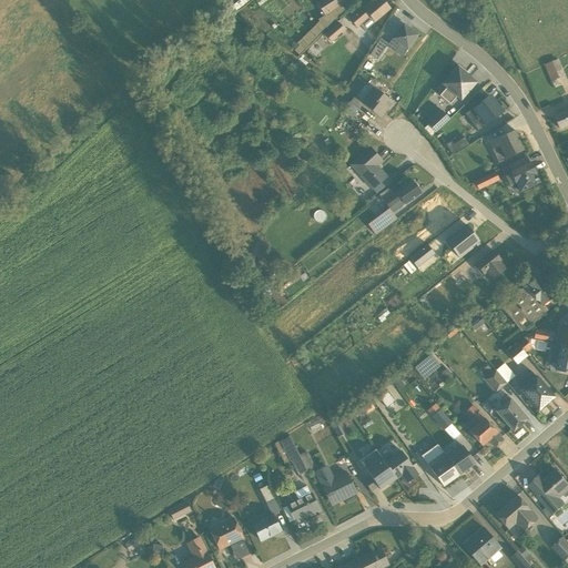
[(241,0),(227,9),(231,12),(234,10),(235,11),(250,0),(241,0)]
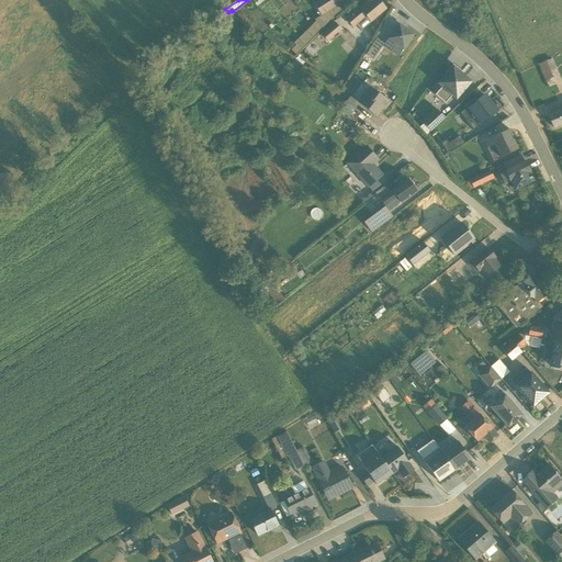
[(317,0),(313,3),(321,17),(299,40),(305,46),(334,17),(340,11),(333,0),(317,0)]
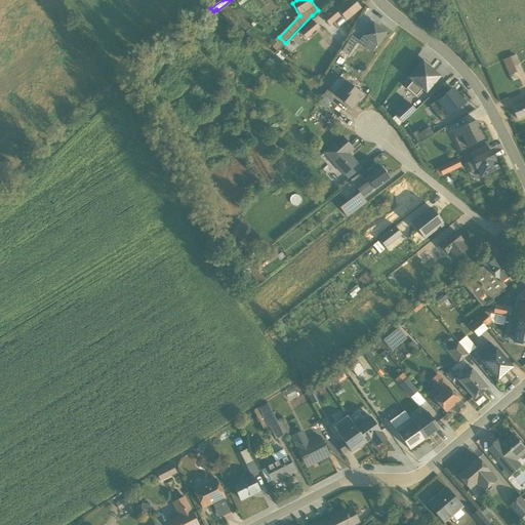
[(341,2),(322,18),(329,27),(332,25),(336,29),(359,9),(352,0),(348,0),(344,4),(341,2)]
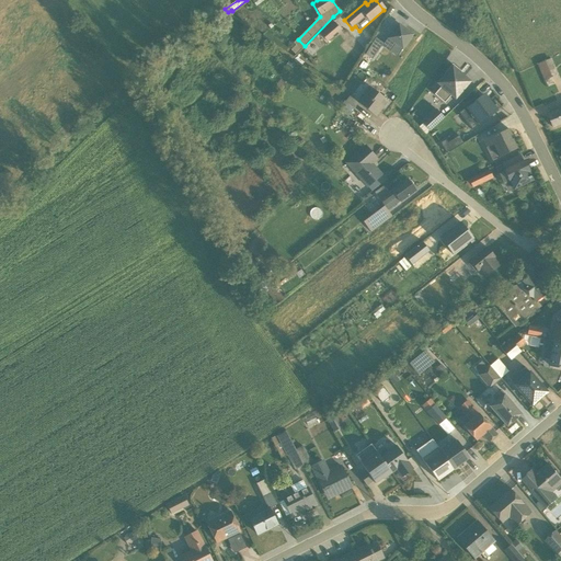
[(412,35),(398,25),(381,47),(396,57),(412,35)]
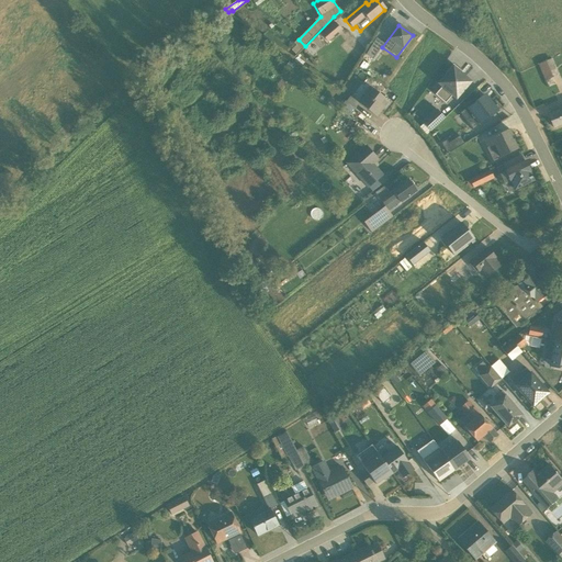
[(362,31),(353,40),(361,48),(370,41),(362,31)]
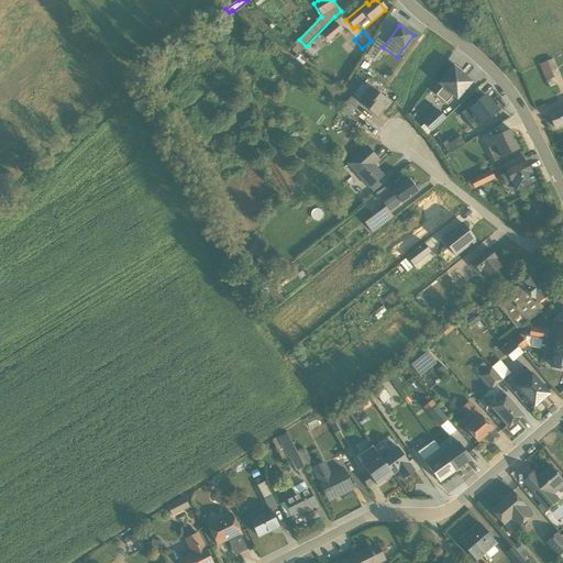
[(384,44),(376,39),(365,55),(373,61),(384,44)]
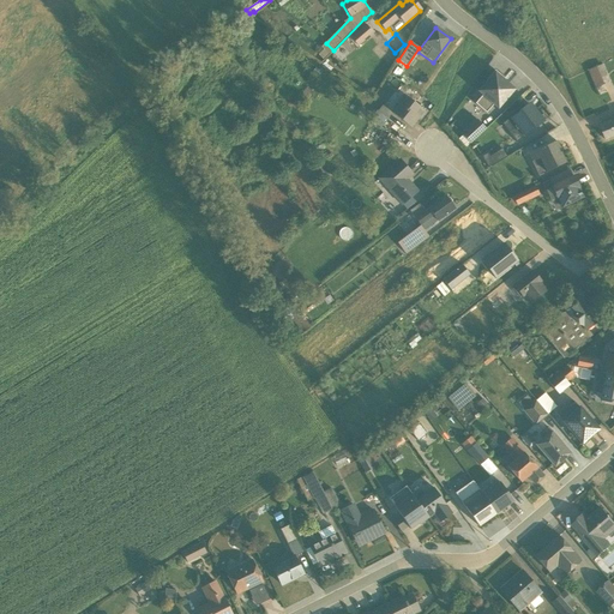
[(603,86),(601,80),(606,78),(602,67),(589,72),(596,89),(603,86)]
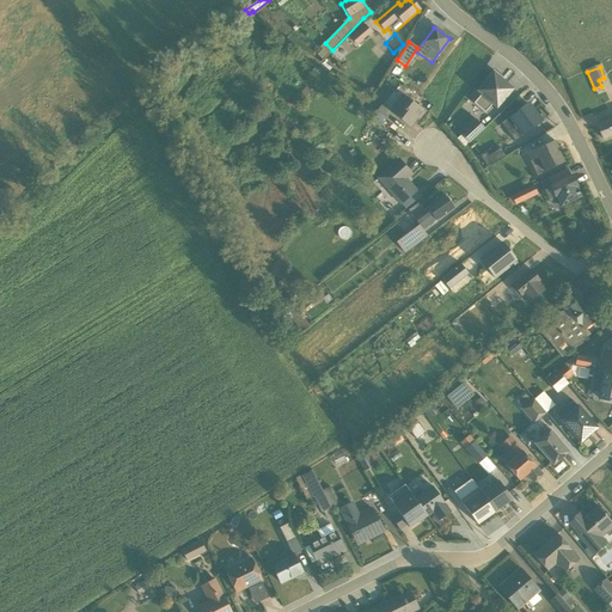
[(473,104),(484,114),(491,105),(496,108),(512,90),(500,81),(502,79),(493,71),(484,80),(485,81),(477,92),(481,95),(473,104)]
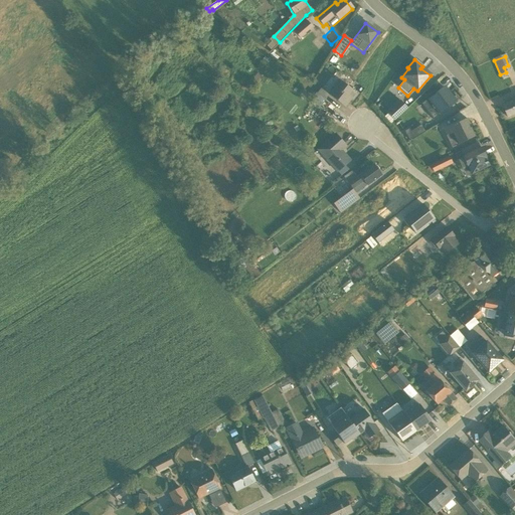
[(344,108),(350,100),(352,101),(357,95),(338,79),(332,88),(333,89),(328,96),(344,108)]
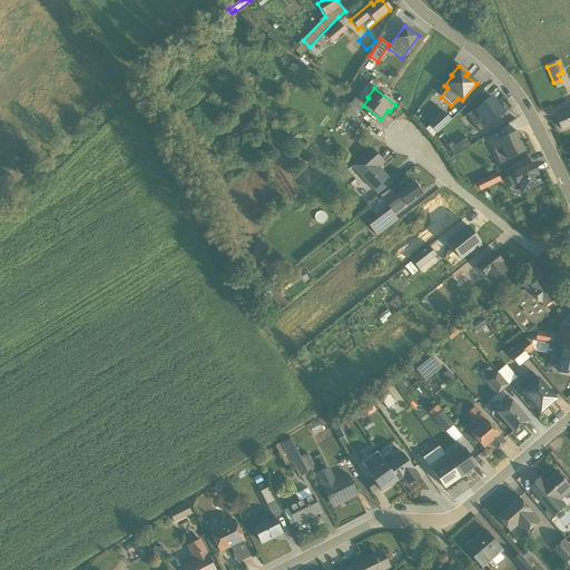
[(359,110),(363,106),(354,98),(350,104),(359,110)]
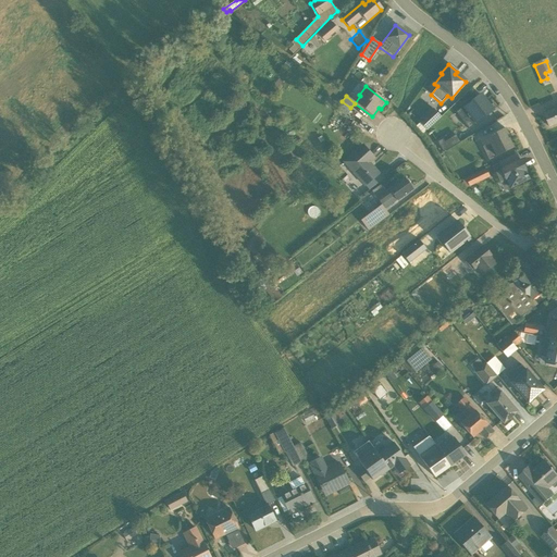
[(475,97),(456,112),(469,128),(493,111),(484,99),(480,101),(475,97)]
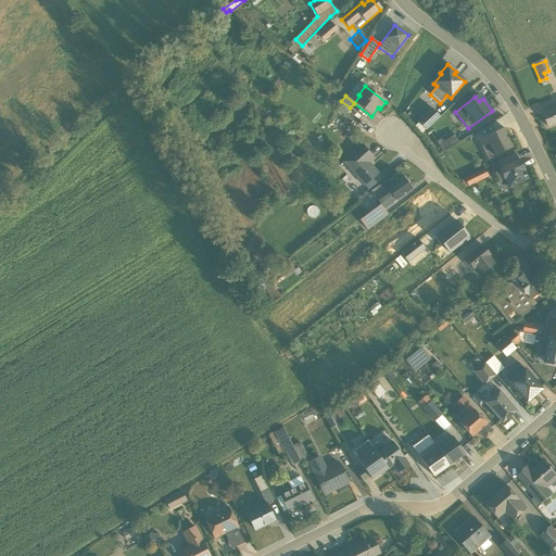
[(555,109),(543,114),(548,128),(555,125),(555,109)]
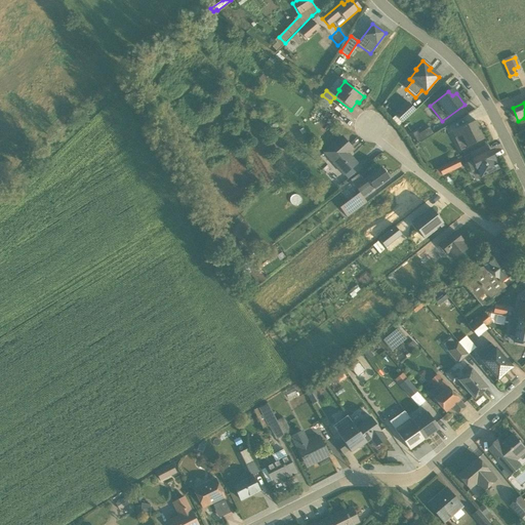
[(402,123),(415,111),(408,104),(395,116),(402,123)]
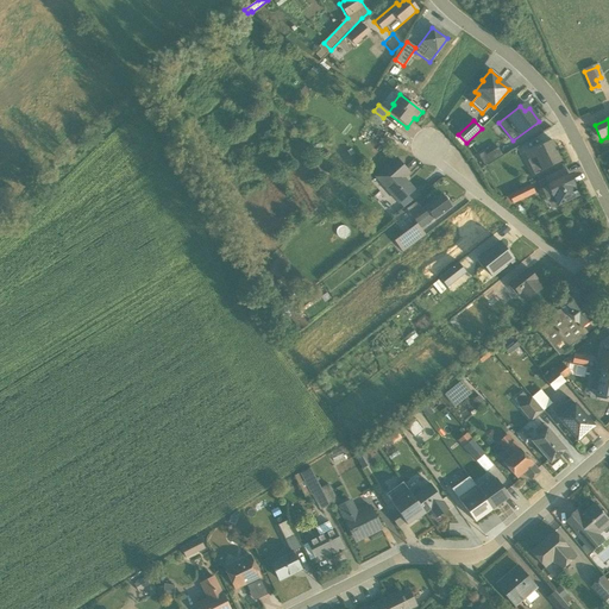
[(551,140),(523,155),(527,161),(534,158),(540,171),(560,162),(556,152),(554,152),(552,149),(554,148),(551,140)]
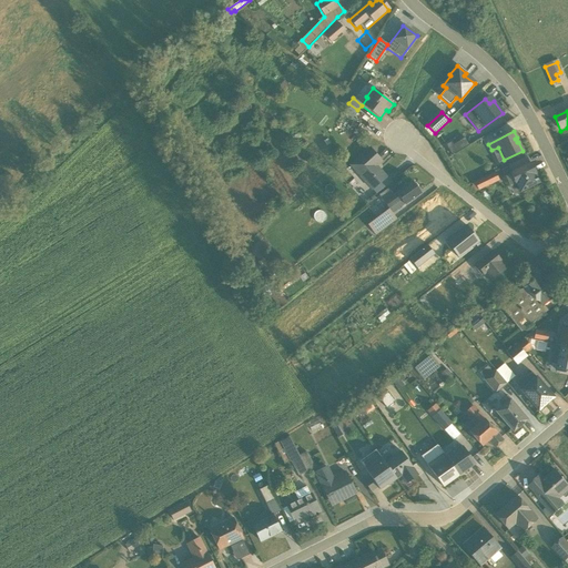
[(454,154),(469,143),(464,135),(448,146),(454,154)]
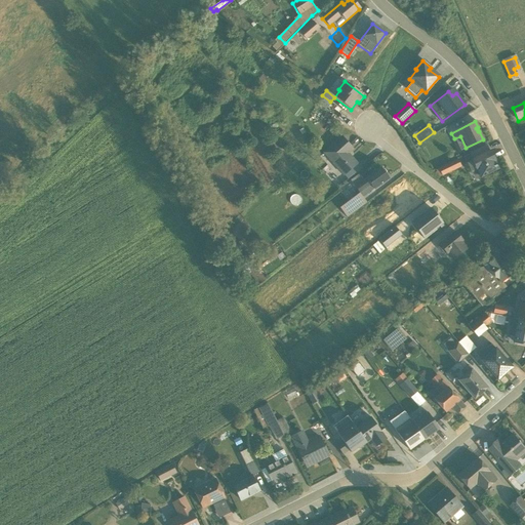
[(357,164),(348,154),(353,149),(341,136),(321,154),(341,177),(357,164)]
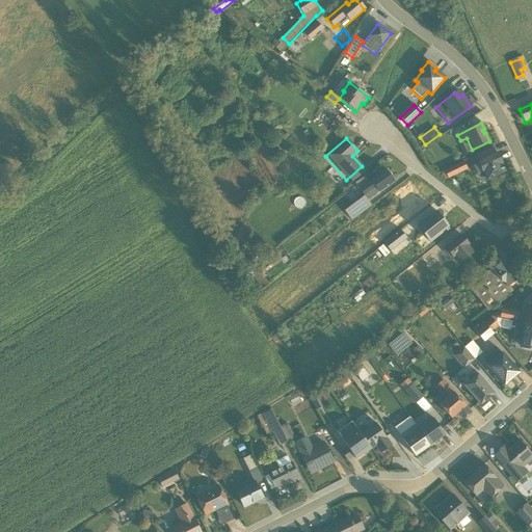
[(469,159),(472,165),(477,175),(482,173),(486,180),(504,171),(497,154),(496,154),(493,148),(469,159)]
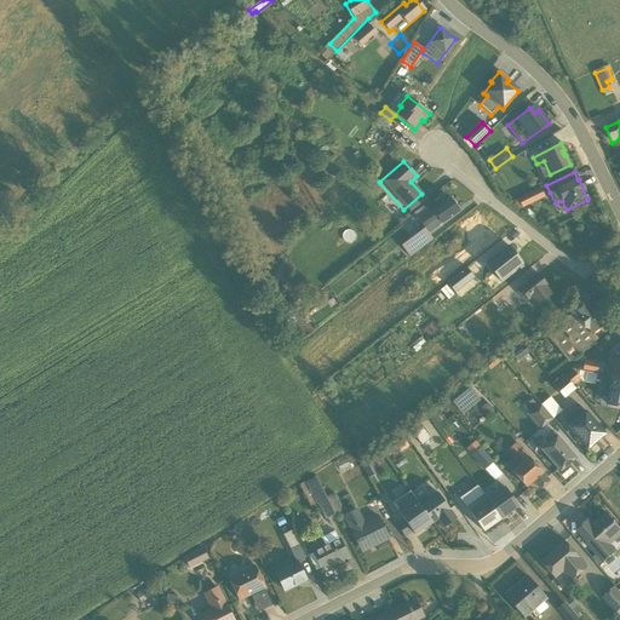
[(517,200),(522,208),(530,204),(526,195),(517,200)]
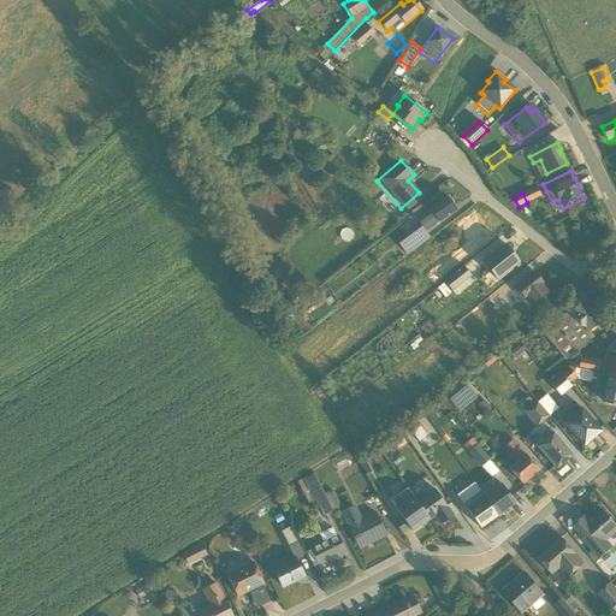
[(456,211),(445,196),(426,212),(421,205),(410,213),(421,227),(398,244),(407,255),(431,237),(427,232),(456,211)]
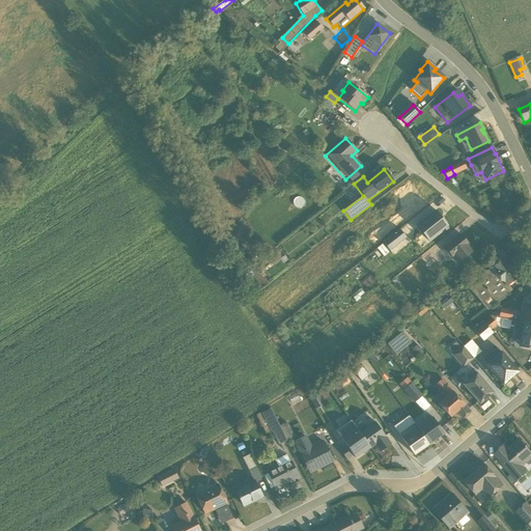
[(436,212),(416,226),(427,242),(447,227),(436,212)]
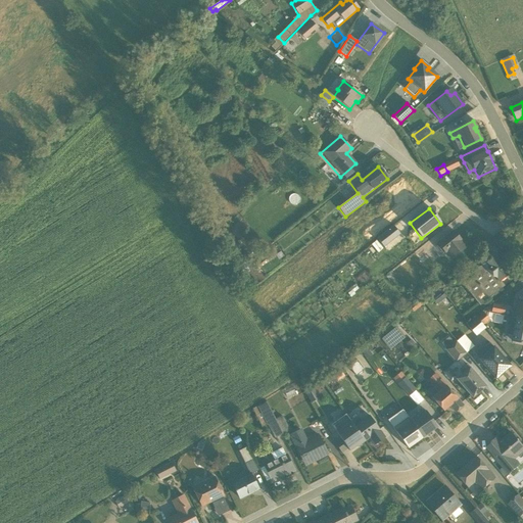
[(376,239),(383,248),(399,235),(392,226),(376,239)]
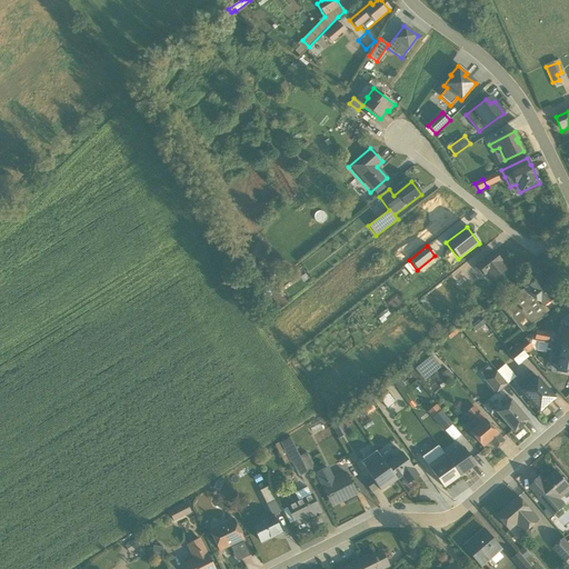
[(507,269),(493,252),(473,268),(480,277),(483,275),(490,283),(507,269)]
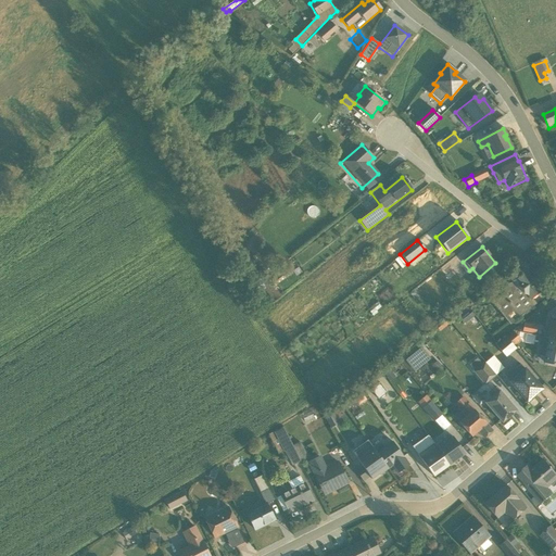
[(390,264),(397,274),(402,270),(401,269),(406,265),(400,256),(390,264)]
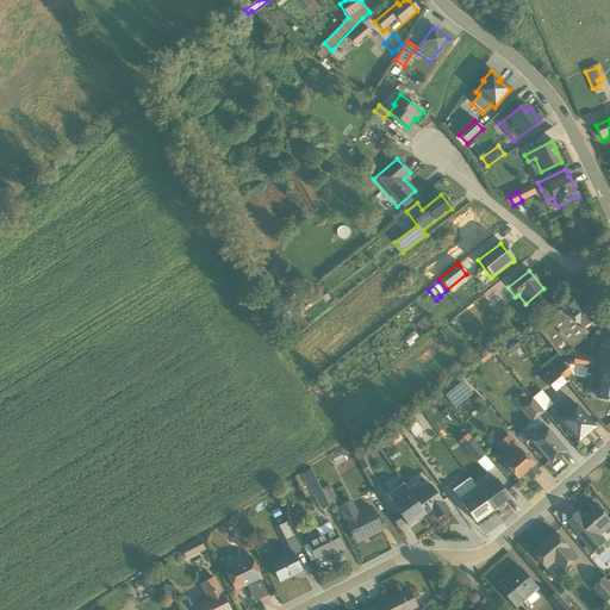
[(587,303),(582,294),(562,311),(555,312),(535,328),(559,356),(565,352),(587,334),(584,328),(596,318),(585,305),(587,303)]
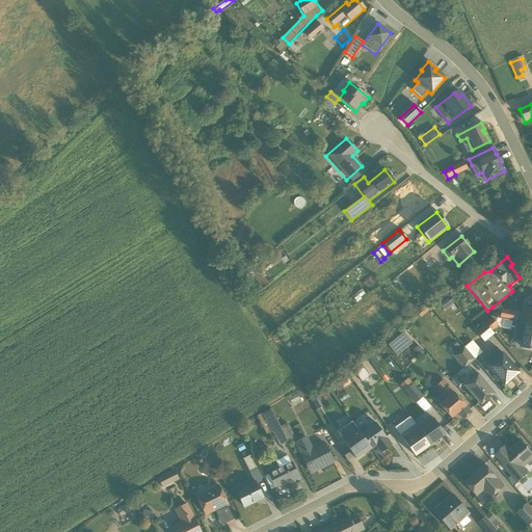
[(450,304),(453,301),(450,298),(448,301),(446,299),(441,303),(446,309),(451,304),(450,304)]
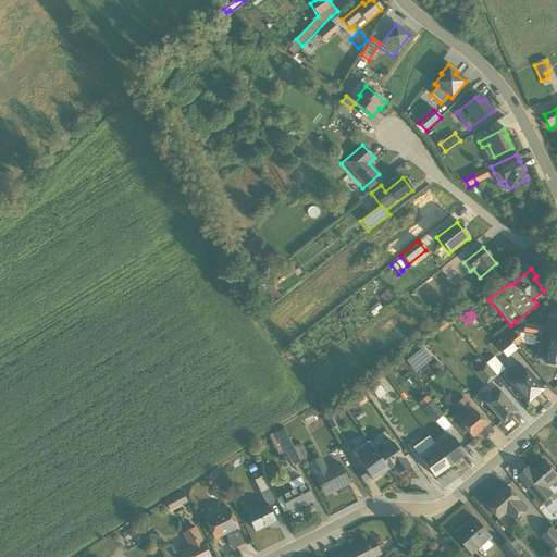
[(450,324),(448,321),(437,329),(441,332),(450,324)]
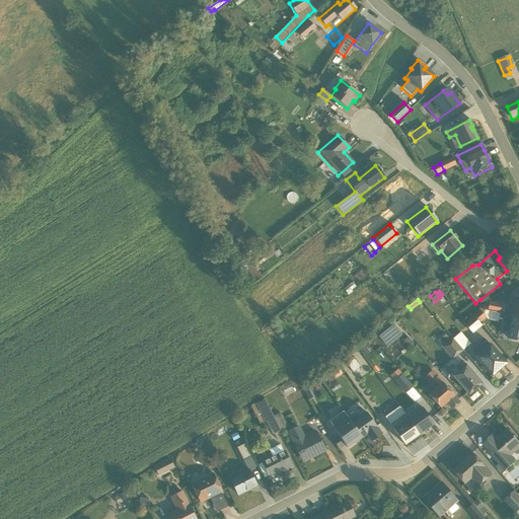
[(518,317),(518,300),(512,299),(509,315),(518,317)]
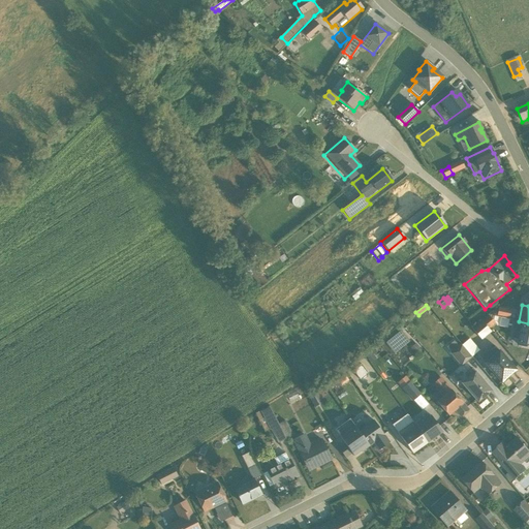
[(471,329),(481,340),(490,333),(489,330),(498,321),(495,317),(491,320),(488,317),(481,322),(480,321),(471,329)]
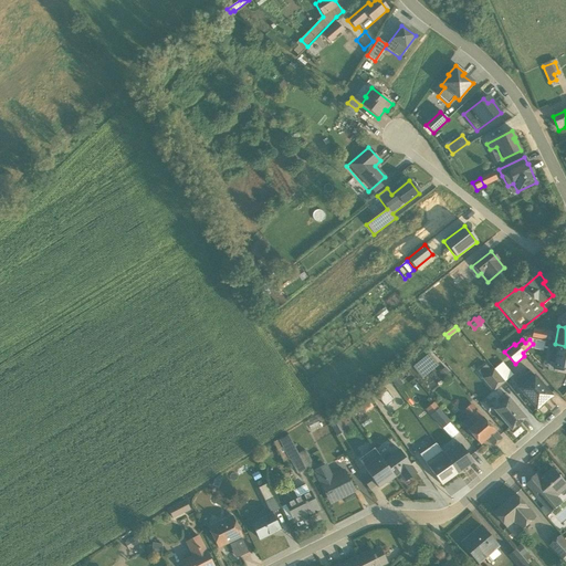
[(565,373),(565,346),(555,344),(553,344),(549,362),(543,360),(541,370),(553,373),(554,370),(565,373)]
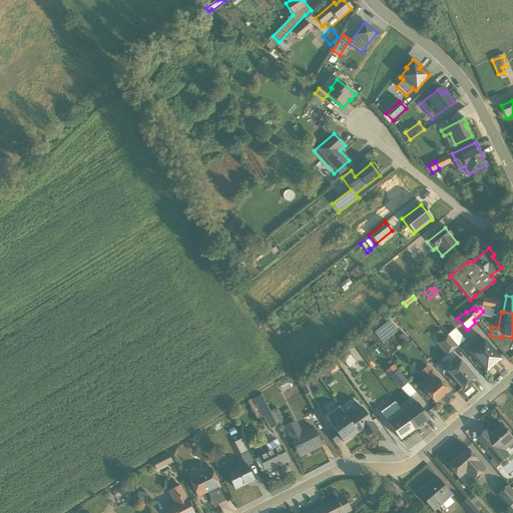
[(385,318),(371,330),(383,344),(397,332),(385,318)]
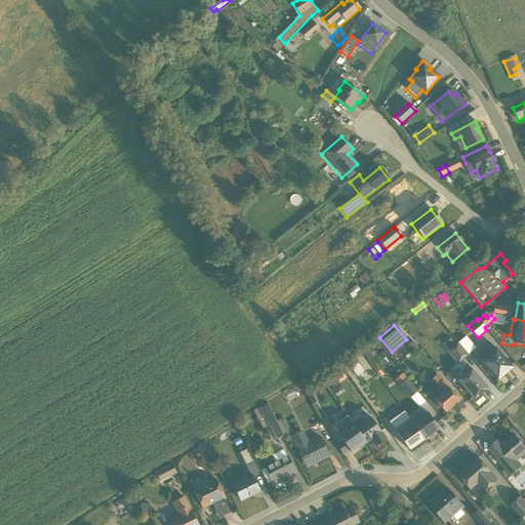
[(412,341),(407,347),(411,352),(416,347),(412,341)]
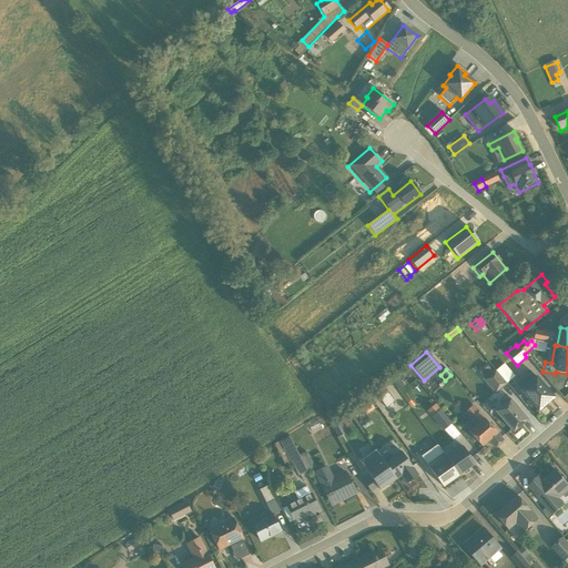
[(495,394),(506,384),(495,371),(483,379),(495,394)]
